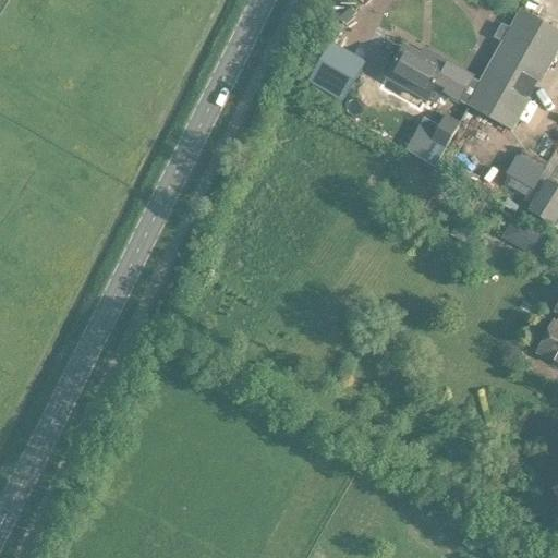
[(557,32),(521,12),(481,84),(468,107),(510,131),(557,45),(557,32)]
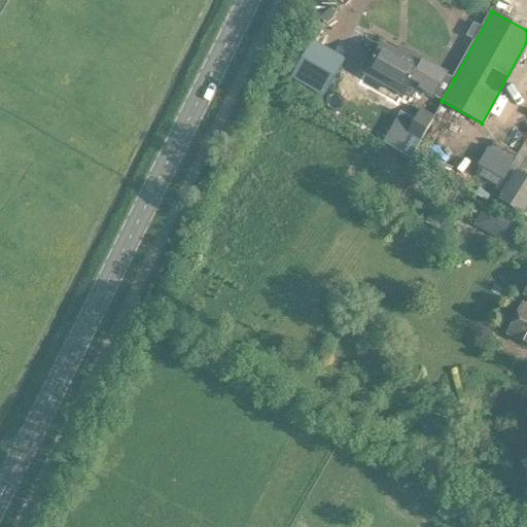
[(476,40),(483,27),(475,23),(466,35),(476,40)]
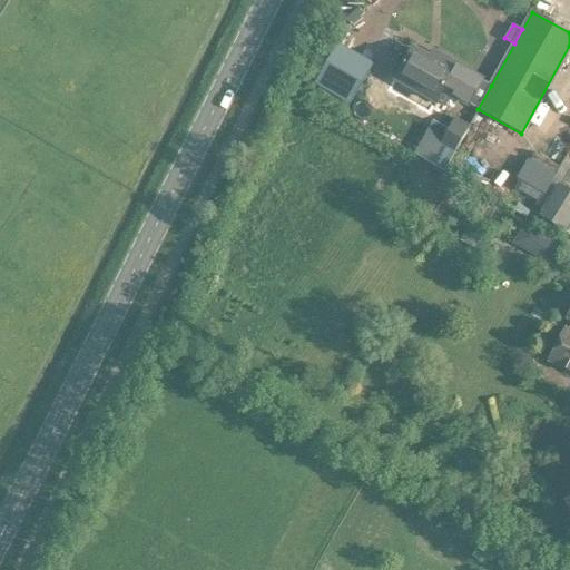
[(353,105),(375,61),(338,41),(315,85),(353,105)]
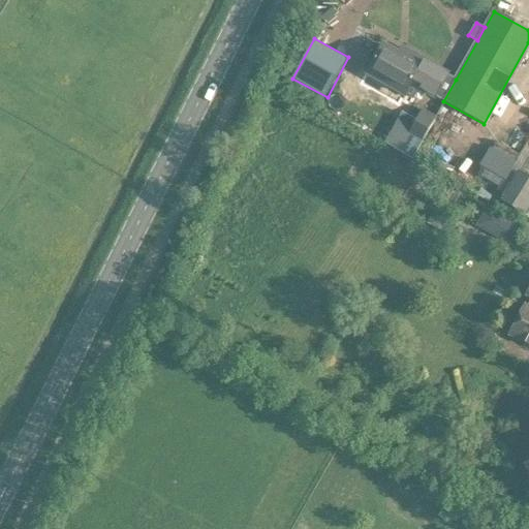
[(382,45),(367,72),(402,92),(421,60),(406,52),(403,58),(382,45)]
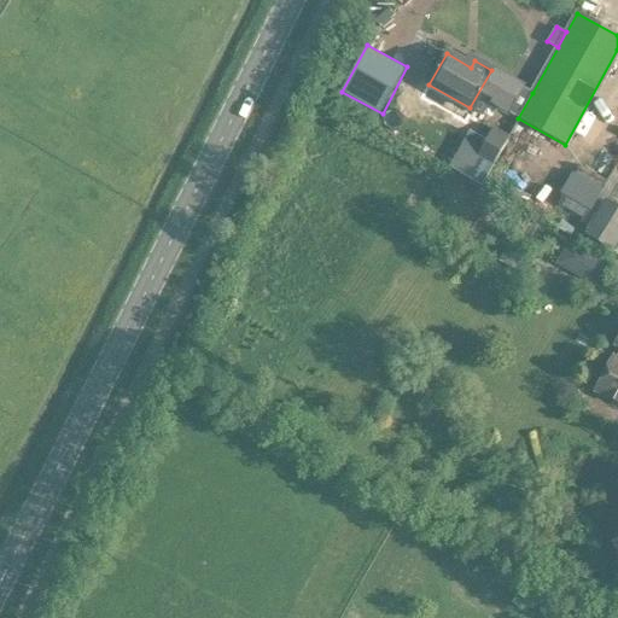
[(532,93),(491,70),(470,108),(482,115),(489,101),(518,118),(532,93)]
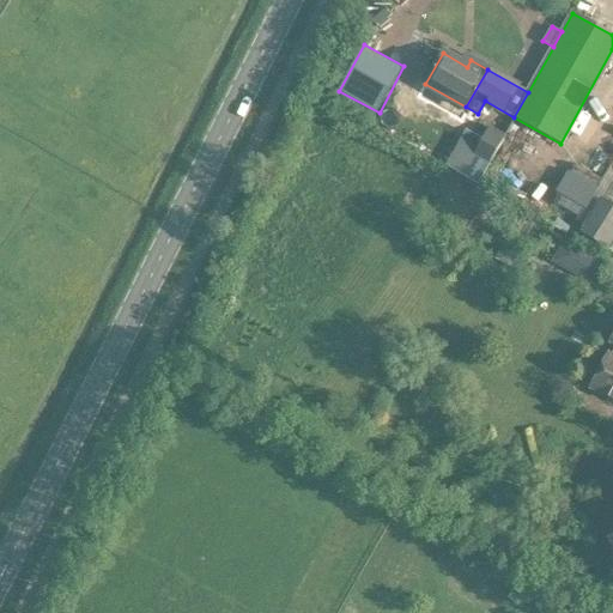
[(490,125),(473,153),(487,162),(505,134),(490,125)]
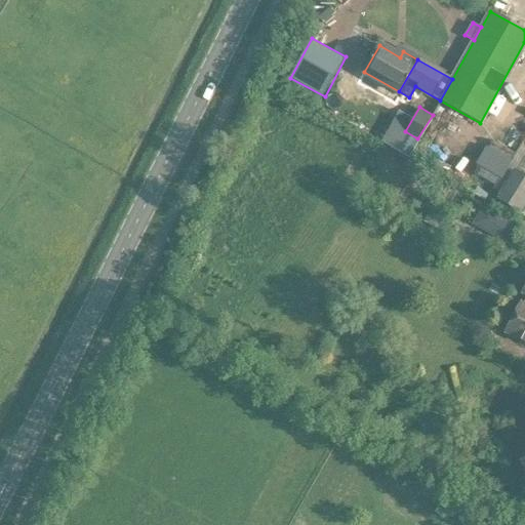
[(498,190),(511,158),(486,149),(474,179),(498,190)]
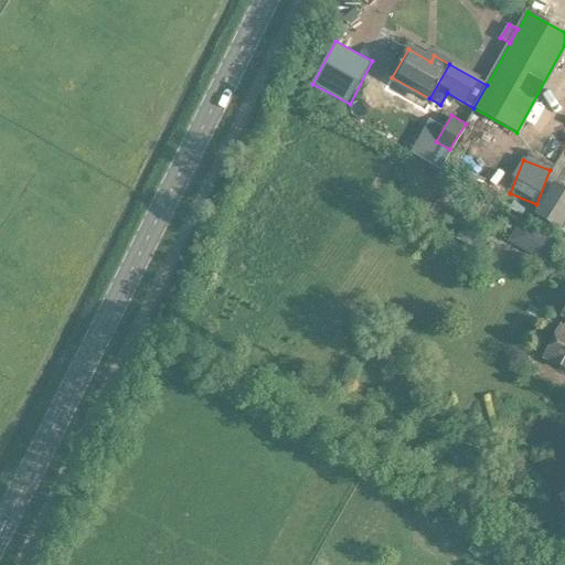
[(564,217),(564,191),(553,184),(535,214),(558,228),(564,217)]
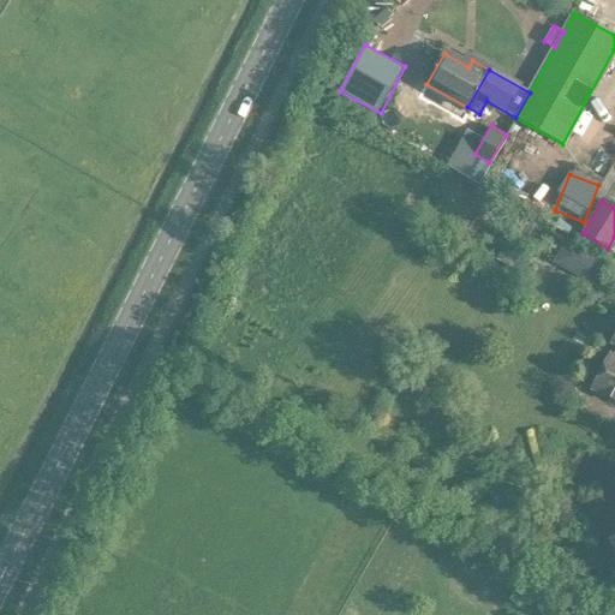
[(610,266),(567,240),(554,263),(597,288),(610,266)]
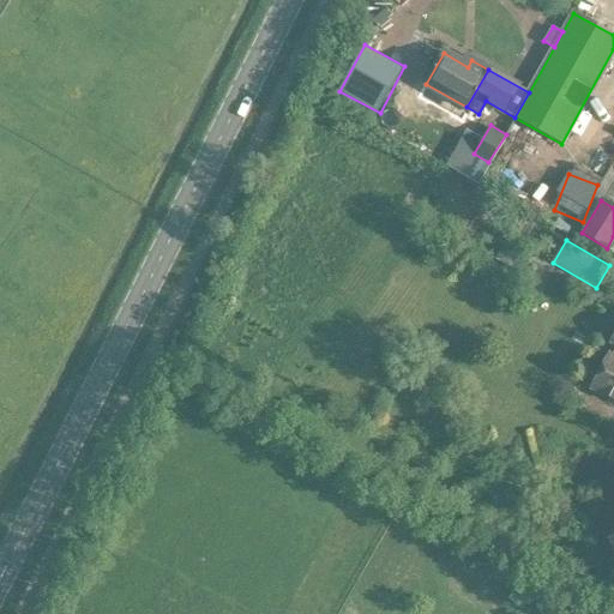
[(444,246),(438,257),(453,265),(459,256),(444,246)]
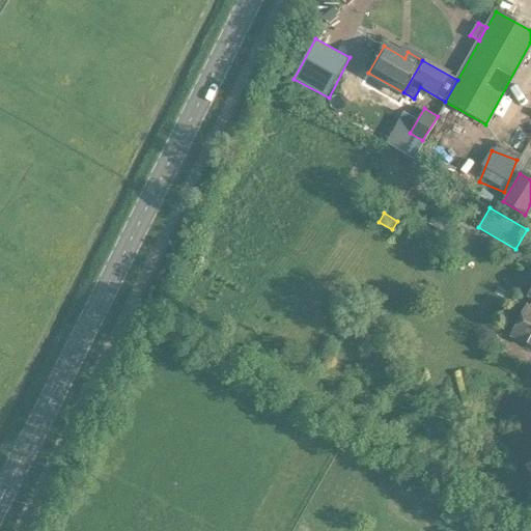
[(530,300),(528,308),(525,307),(510,336),(530,346),(530,289),(528,297),(530,298),(530,300)]
